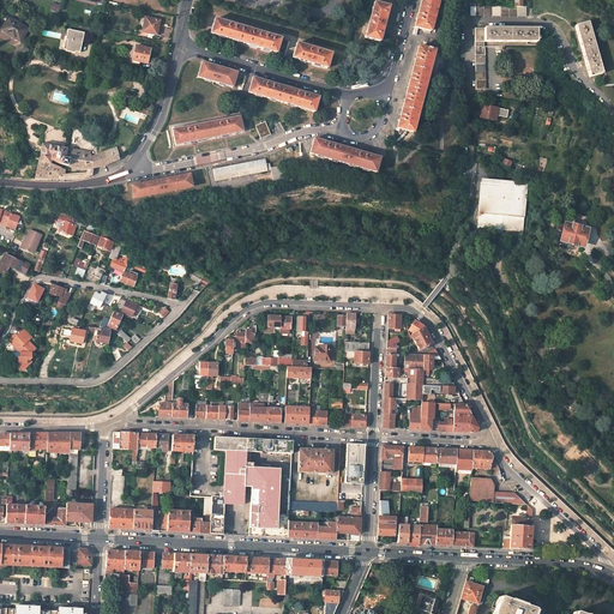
[(421,0),(417,16),(415,26),(431,30),(432,25),(431,24),(434,14),(435,14),(438,5),(437,5),(437,0),(421,0)]
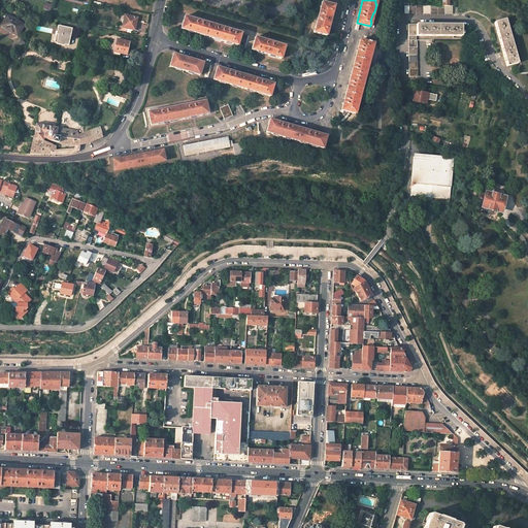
[(334,4),(322,1),(314,31),(327,35),(330,21),(334,4)]
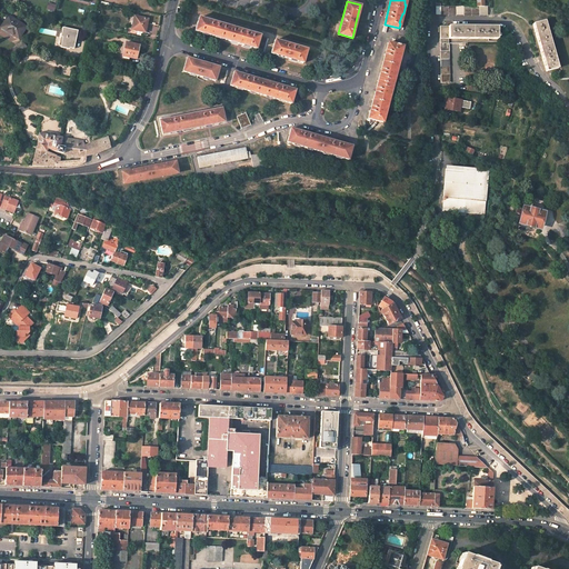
[(20,39),(27,27),(11,17),(3,29),(20,39)]
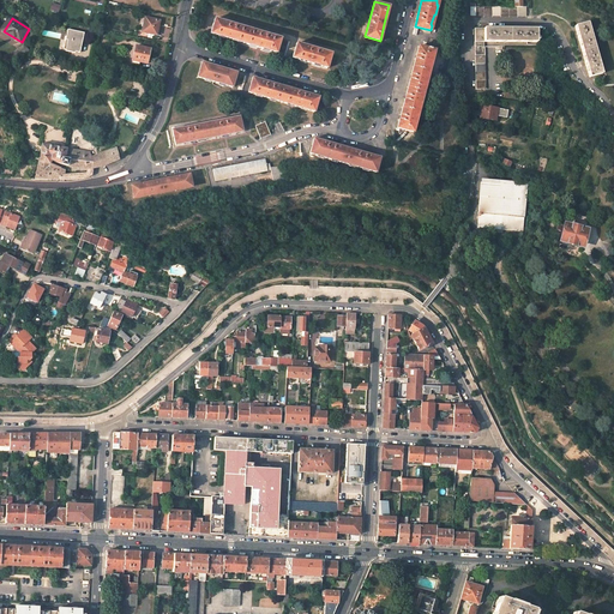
[(161,20),(146,18),(143,31),(157,35),(161,20)]
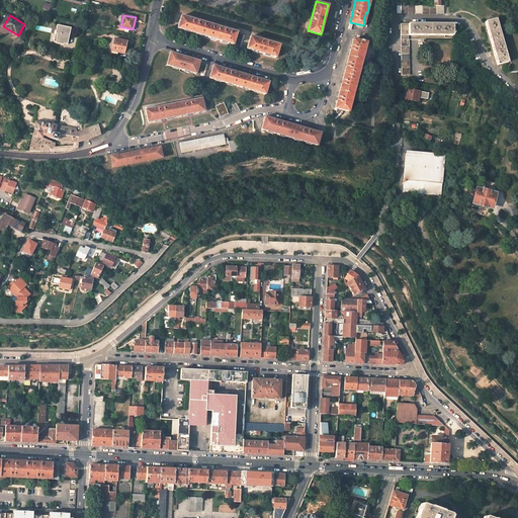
[(234,45),(238,32),(182,15),(178,27),(190,31),(219,39),(234,45)]
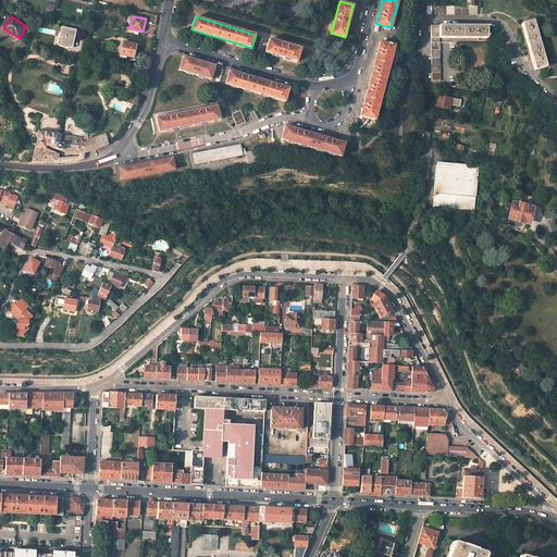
[(521,23),(535,70),(547,66),(533,20),(521,23)]
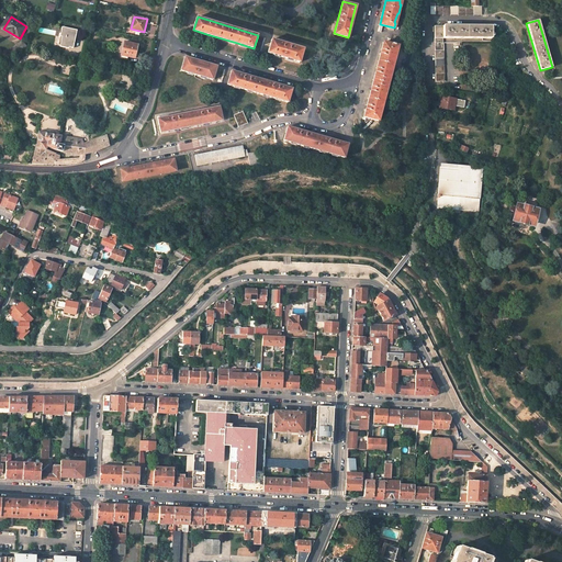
[(435,25),(435,37),(444,37),(492,37),(492,25),(435,25)]
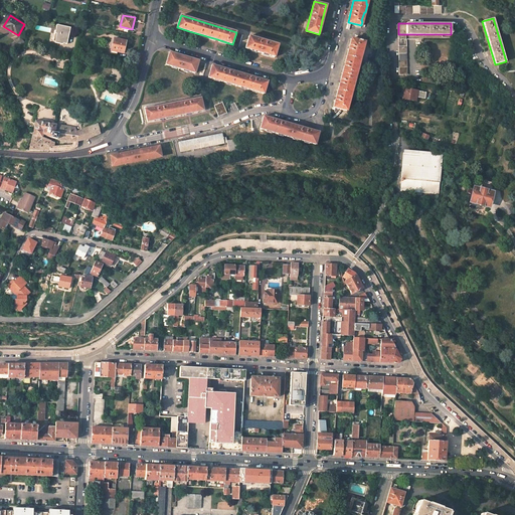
[(71,28),(57,25),(55,34),(57,34),(56,41),(64,43),(65,40),(68,40),(71,28)]
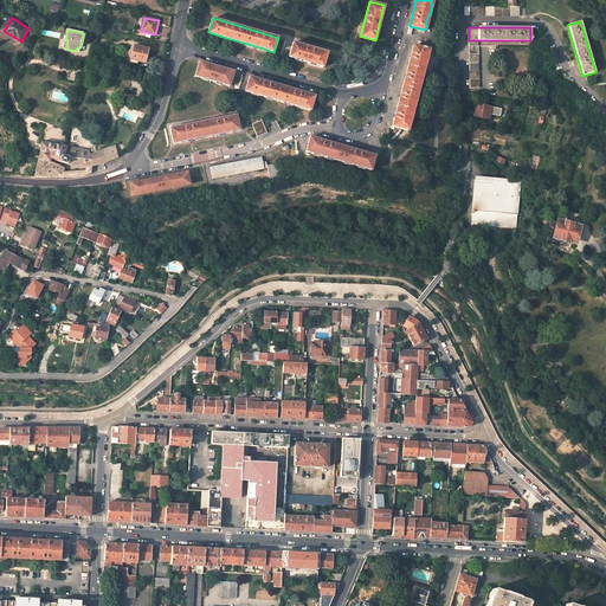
[(323,68),(328,52),(294,43),(289,57),(307,62),(323,68)]
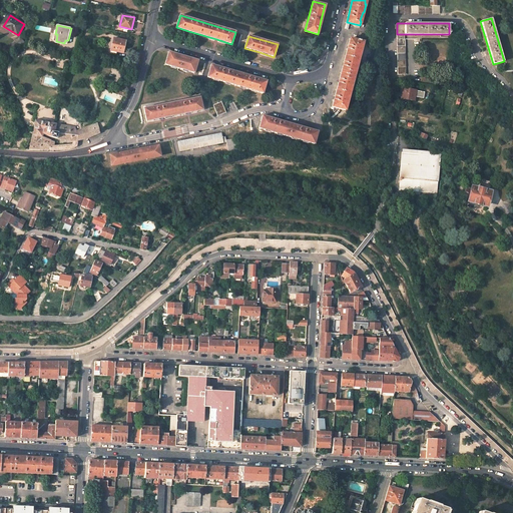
[(13,50),(23,43),(19,37),(14,41),(15,42),(10,46),(13,50)]
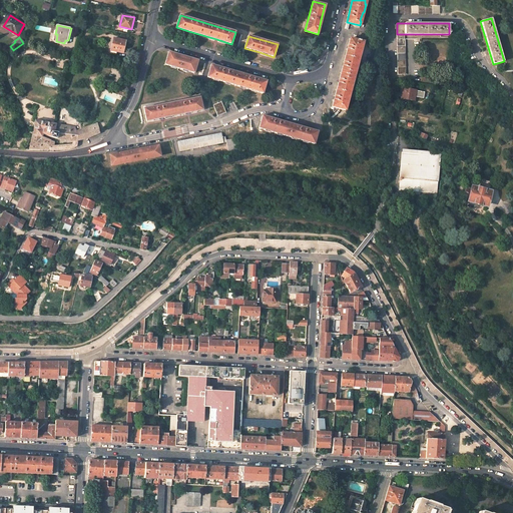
[(127,41),(114,38),(111,50),(123,53),(124,48),(126,49),(127,41)]
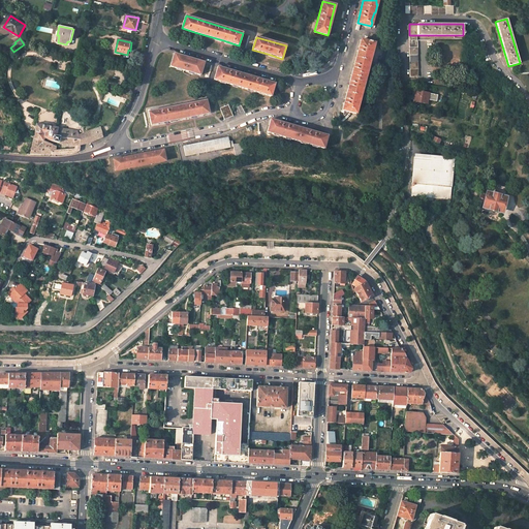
[(375,43),(362,39),(359,48),(353,67),(347,90),(343,104),(342,110),(355,114),(358,109),(356,109),(359,99),(360,99),(362,91),(361,91),(364,82),(365,82),(367,73),(366,73),(368,64),(369,64),(371,57),(370,56),(372,48),(374,48),(375,43)]
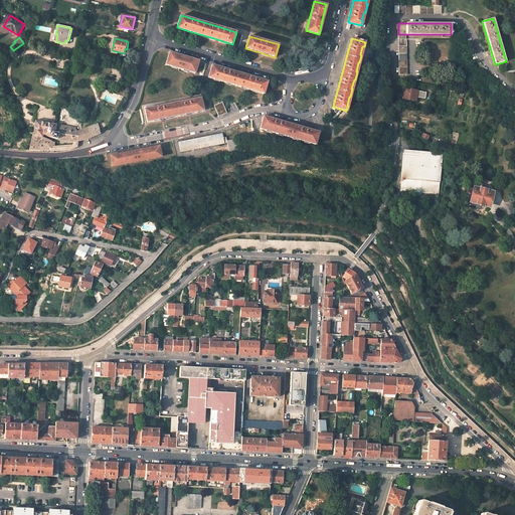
[(398,38),(398,74),(406,74),(406,38),(398,38)]
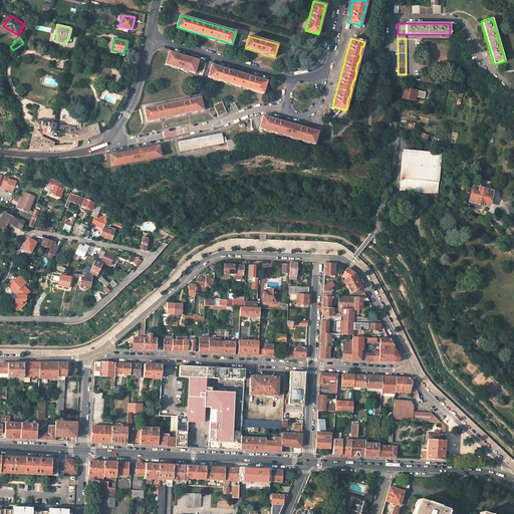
[(195,73),(199,60),(183,56),(170,52),(166,64),(195,73)]
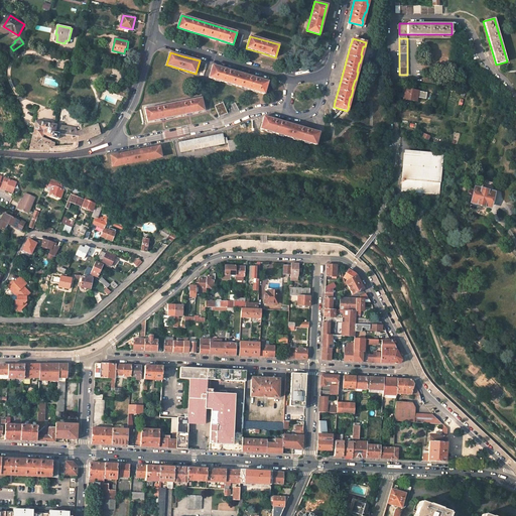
[(264,95),(268,82),(261,80),(219,67),(212,65),(208,78),(264,95)]
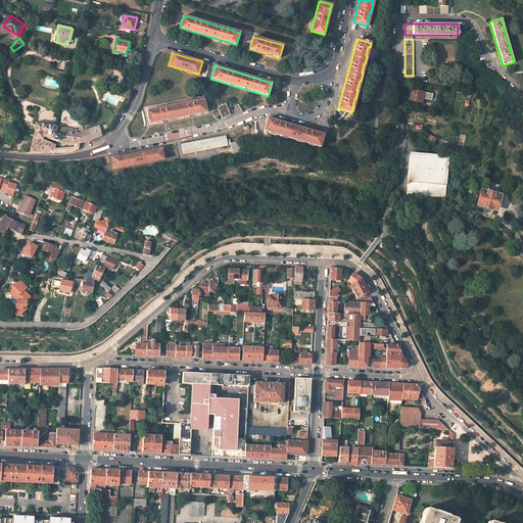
[(432,93),(410,89),(408,100),(422,103),(423,99),(431,100),(432,93)]
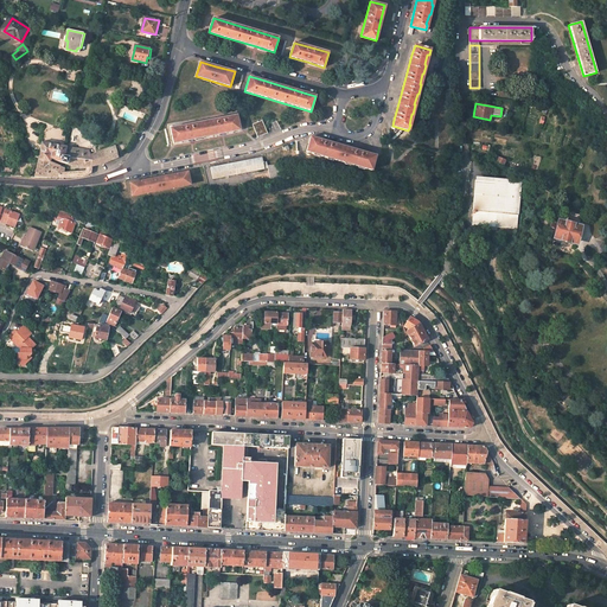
[(237,115),(172,127),(174,142),(240,131),(237,115)]
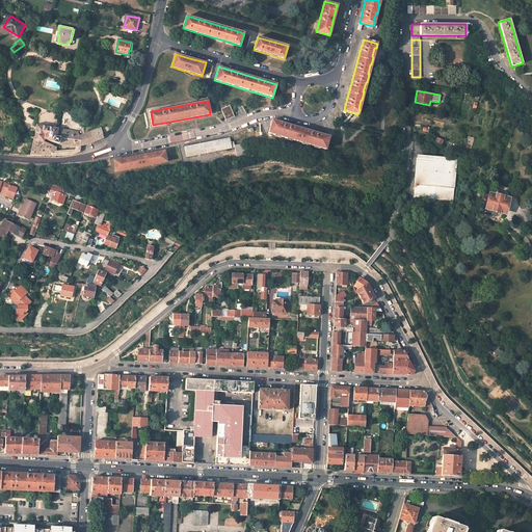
[(323,135),(288,125),(283,123),(272,120),(268,133),(325,151),(329,137),(323,135)]
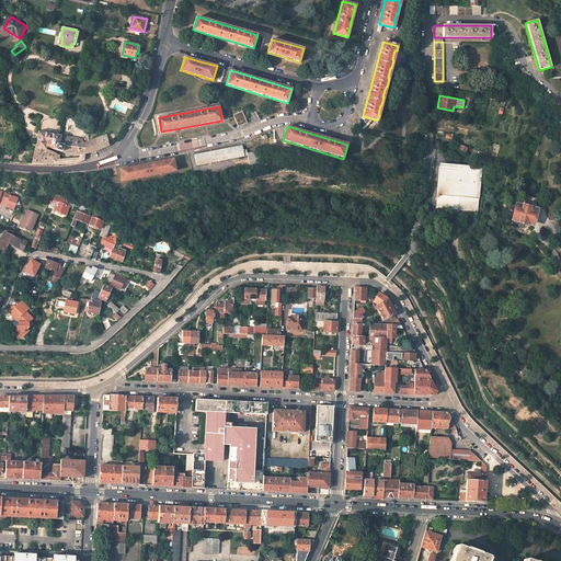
[(63,136),(38,132),(37,142),(46,146),(59,149),(64,151),(64,146),(60,144),(63,136)]
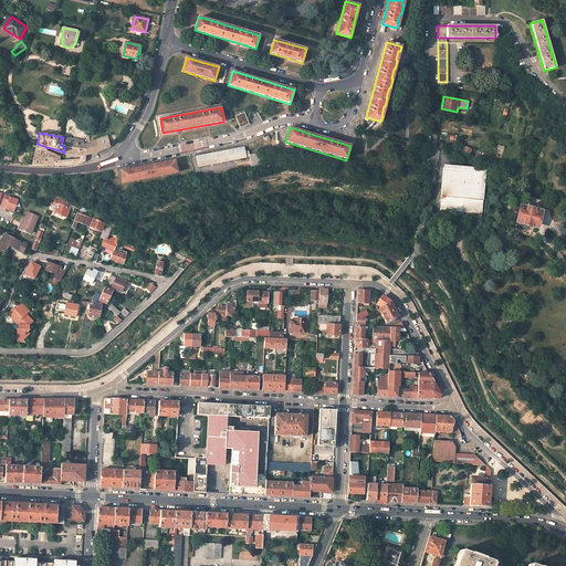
[(84,140),(63,137),(61,145),(64,147),(64,153),(65,154),(70,155),(82,155),(85,156),(85,155),(94,153),(109,147),(111,146),(108,136),(86,144),(84,140)]
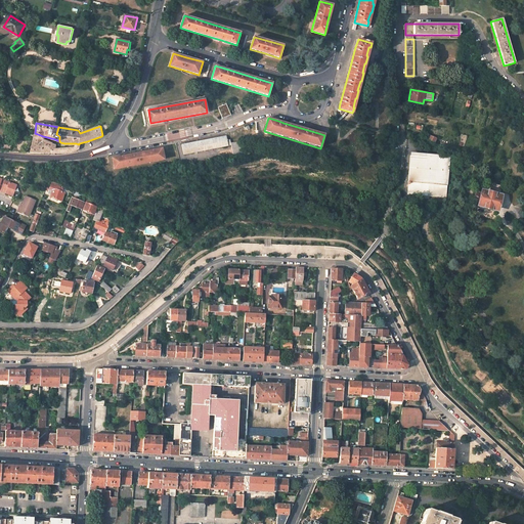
[(43,136),(35,133),(34,138),(29,153),(54,154),(55,148),(55,144),(52,143),(52,142),(47,140),(43,139),(43,136)]
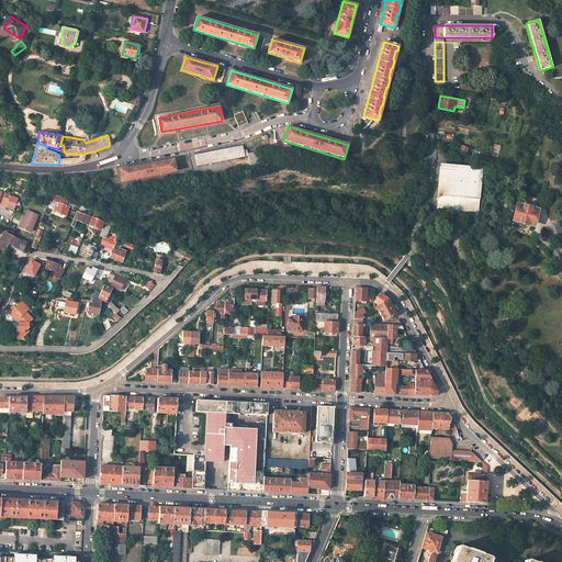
[(244,145),(195,156),(198,166),(246,156),(249,155),(249,154),(248,148),(245,149),(244,145)]
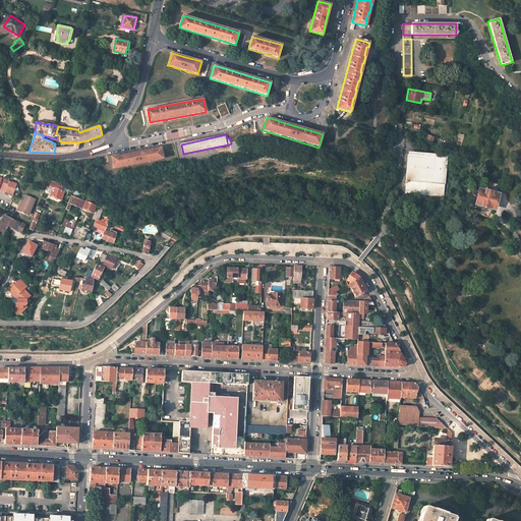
[(239,140),(231,142),(231,143),(233,155),(241,154),(239,140)]
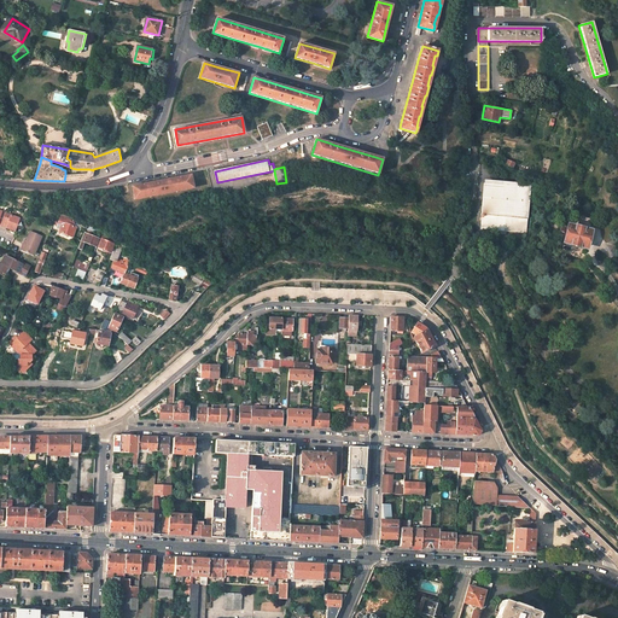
[(64,181),(74,180),(81,180),(86,179),(93,175),(93,170),(89,169),(88,174),(65,175),(64,181)]
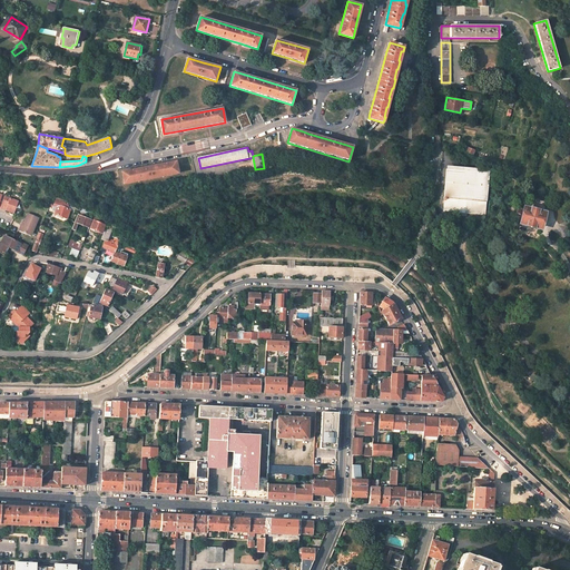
[(167,165),(134,170),(133,169),(123,170),(125,183),(178,173),(177,161),(166,163),(167,165)]
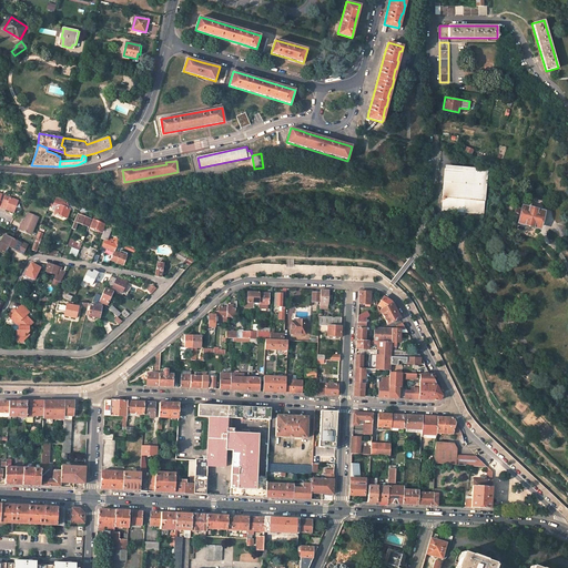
[(487,171),(445,166),(442,208),(484,211),(487,171)]
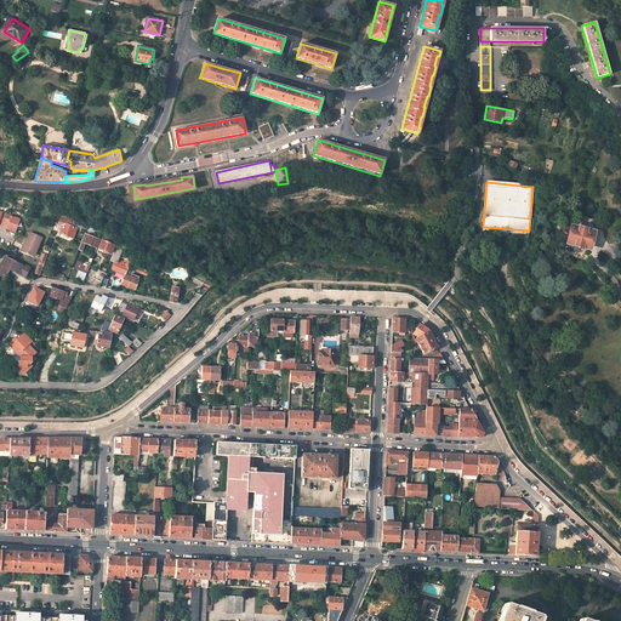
[(0,210),(0,221),(9,224),(7,228),(17,232),(22,218),(0,210)]
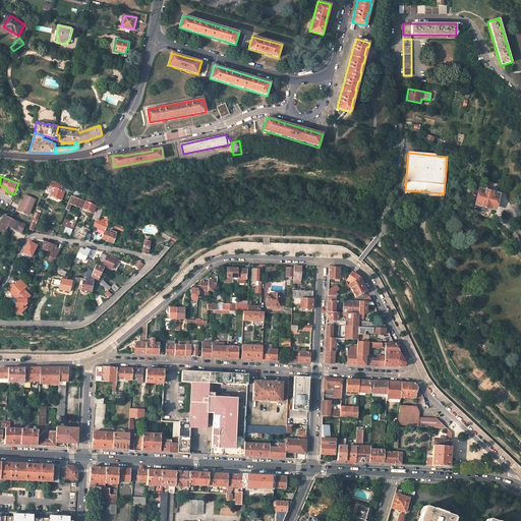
[(53,189),(50,196),(61,200),(64,191),(62,191),(58,189),(59,186),(60,185),(52,182),(50,188),(53,189)]
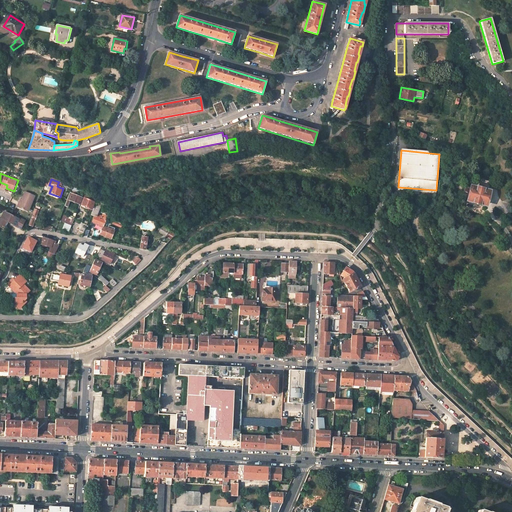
[(470,185),(465,202),(487,208),(492,190),(470,185)]
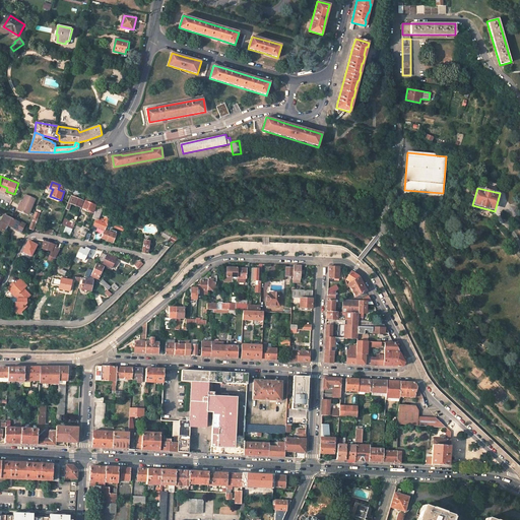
[(25,195),(22,202),(23,203),(19,211),(28,214),(35,198),(25,195)]
